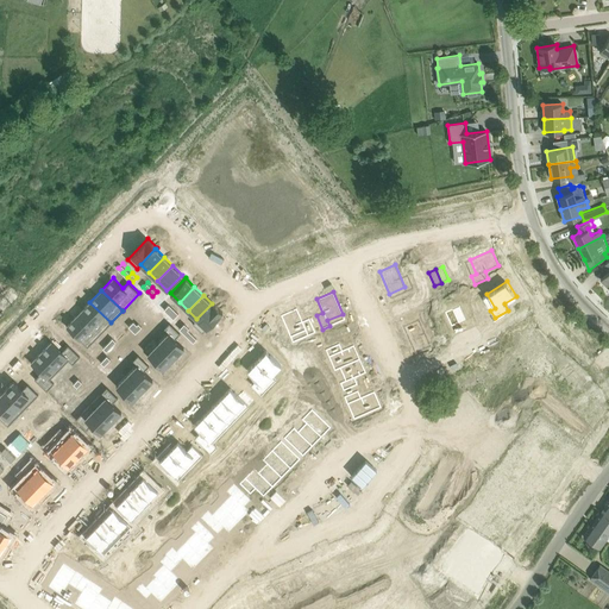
[(196,319),(193,322),(202,332),(223,311),(213,301),(212,303),(196,319)]
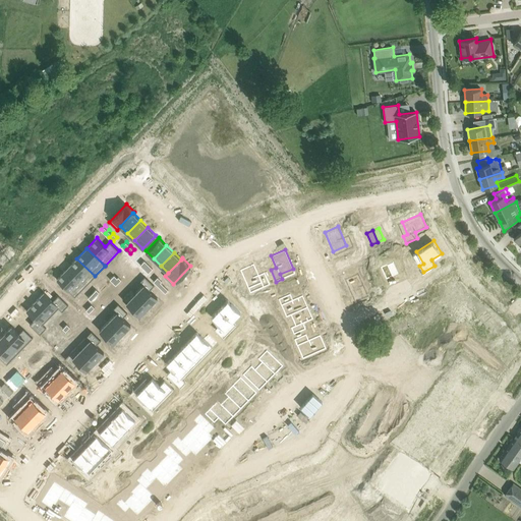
[(76,258),(67,268),(84,286),(95,276),(76,258)]
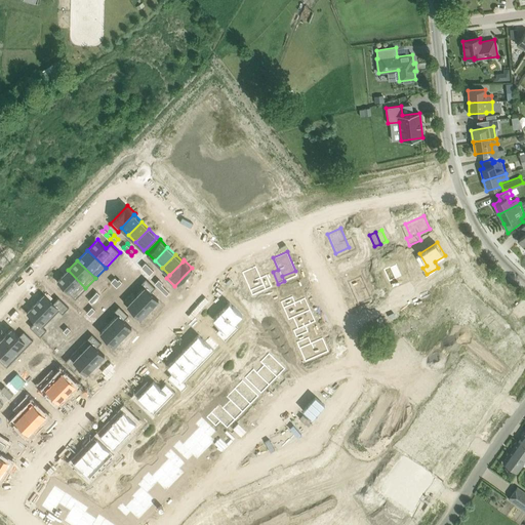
[(146,261),(142,266),(146,270),(150,266),(146,261)]
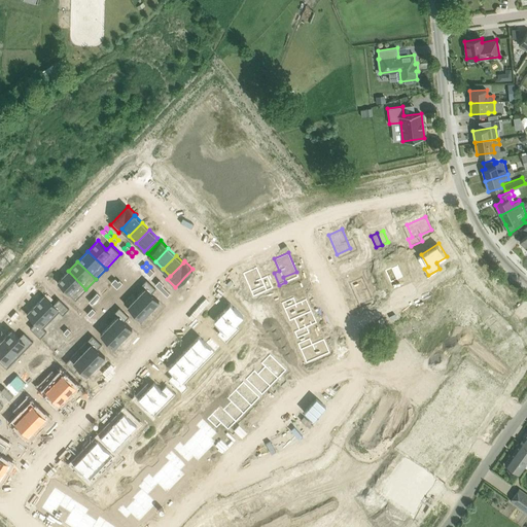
[(397,265),(391,267),(397,279),(402,276),(397,265)]
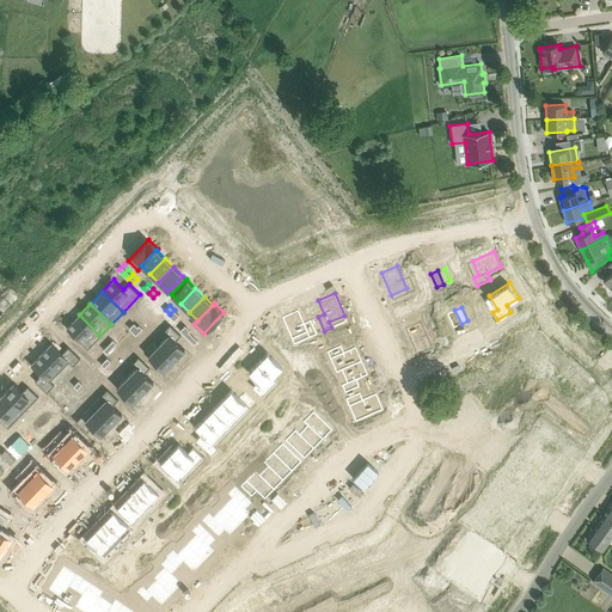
[(175,310),(170,314),(175,319),(179,314),(175,310)]
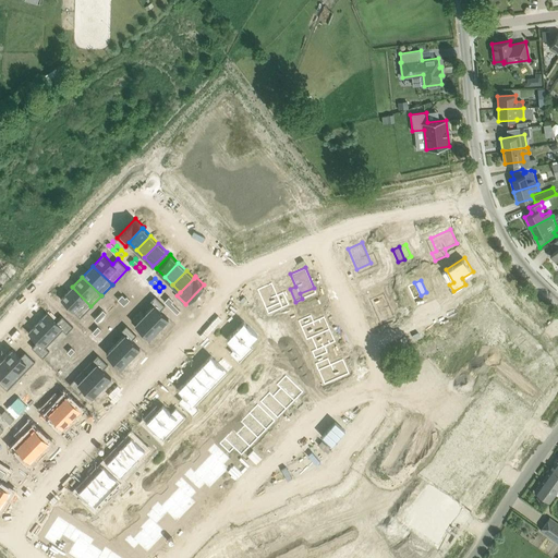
[(271,282),(257,289),(266,308),(280,303),(282,307),(289,304),(283,292),(277,294),(271,282)]
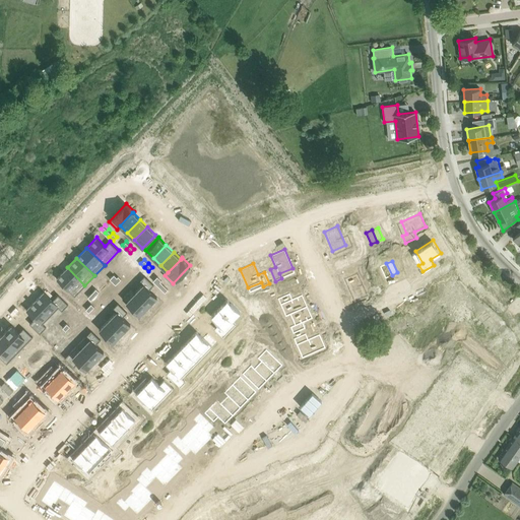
[(386,263),(381,266),(386,278),(392,275),(386,263)]
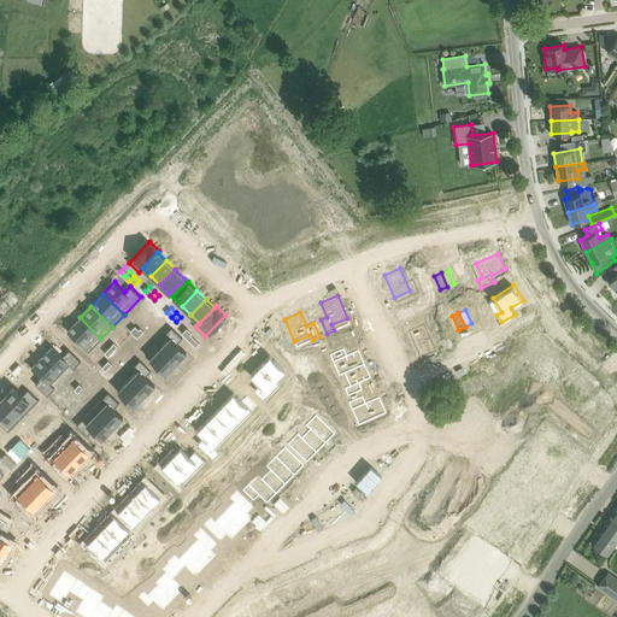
[(80,317),(68,330),(77,340),(72,346),(83,356),(100,339),(80,317)]
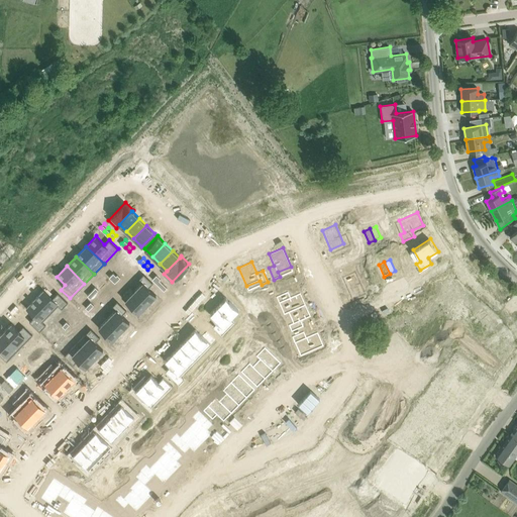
[(117,274),(116,275),(112,280),(115,282),(120,277),(117,274)]
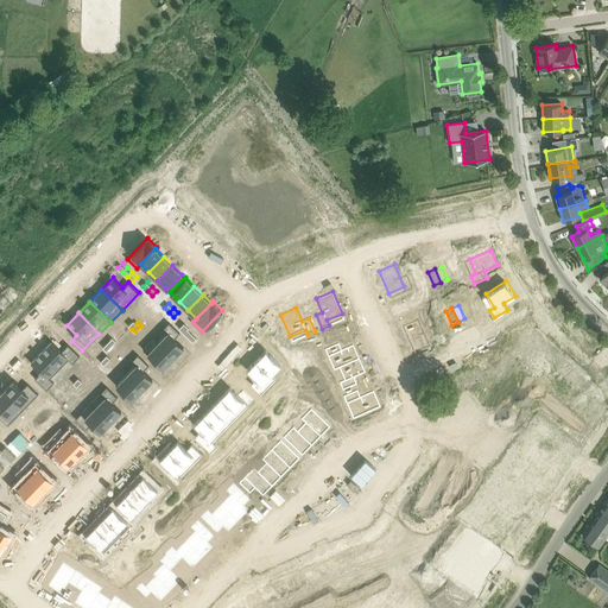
[(168,331),(157,342),(173,356),(183,346),(175,337),(179,333),(169,322),(163,328),(168,331)]
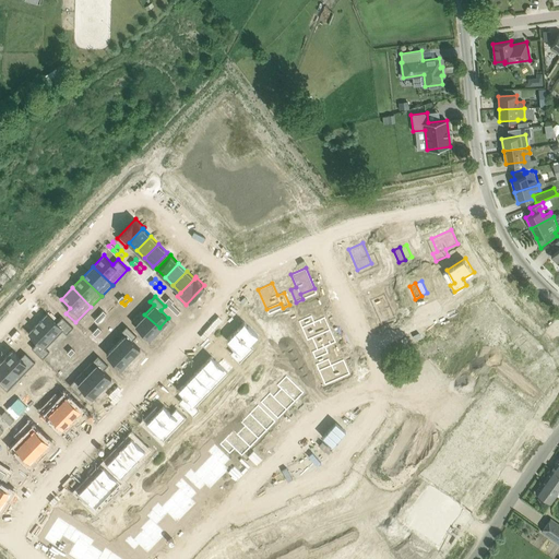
[(169,296),(164,300),(168,305),(174,300),(169,296)]
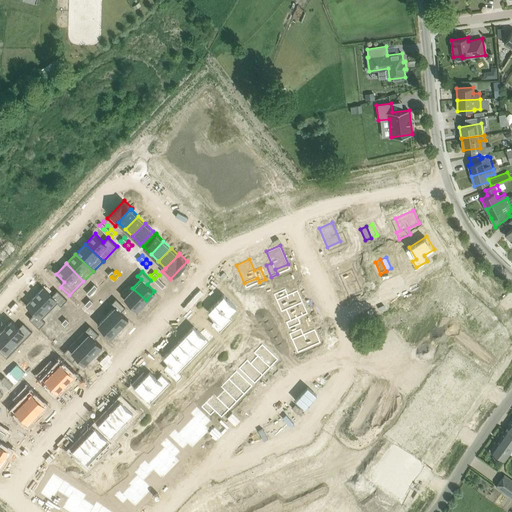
[(354,273),(341,279),(349,297),(362,291),(354,273)]
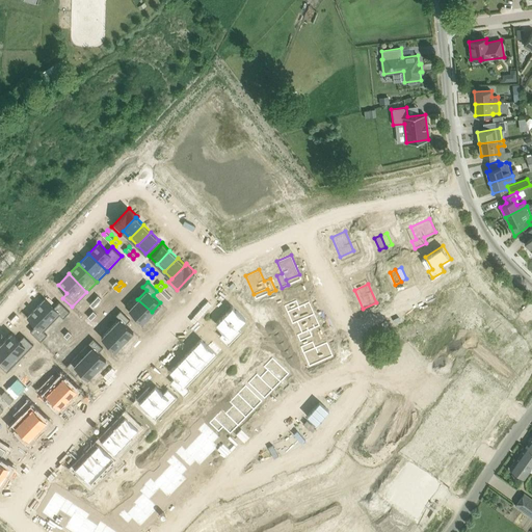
[(165,286),(160,290),(164,294),(169,290),(165,286)]
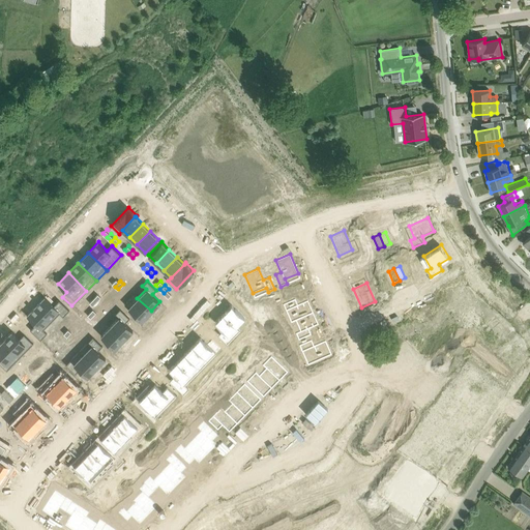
[(468,288),(453,302),(464,313),(478,298),(468,288)]
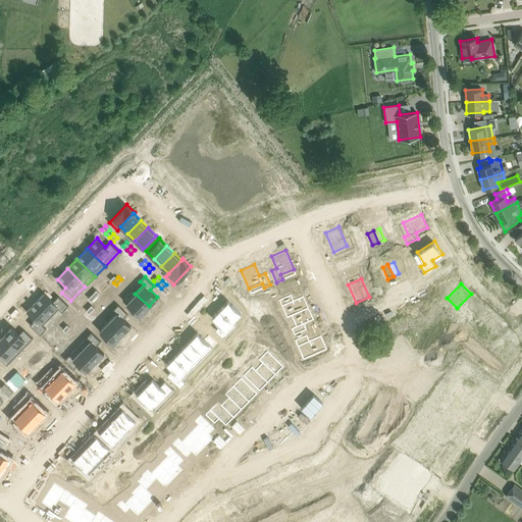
[(166,284),(161,289),(165,293),(170,289),(166,284)]
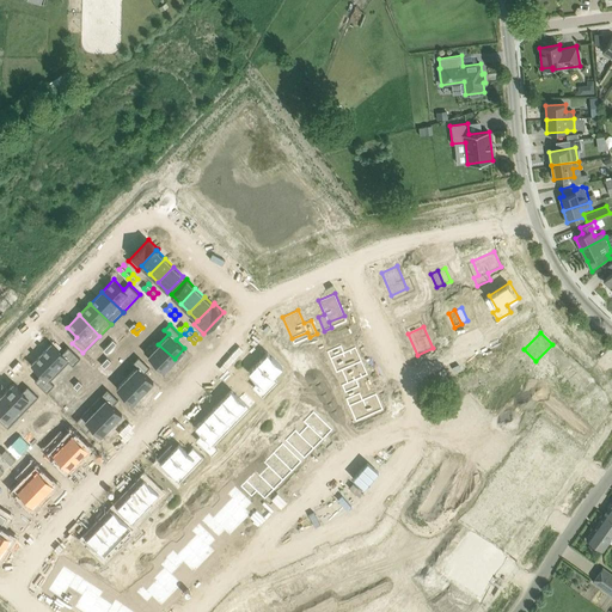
[(114,337),(108,343),(111,347),(117,341),(114,337)]
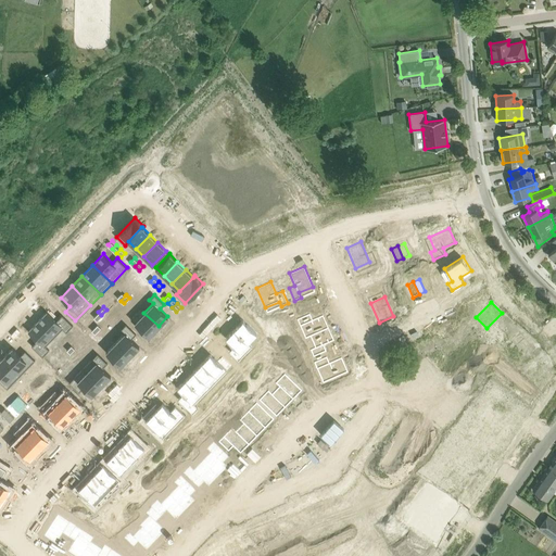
[(47,311),(37,320),(52,335),(60,326),(66,331),(73,325),(62,314),(57,320),(47,311)]
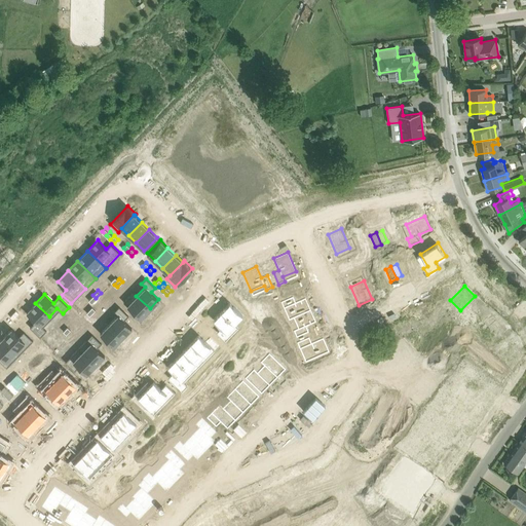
[(124,301),(119,306),(128,315),(133,310),(141,317),(150,308),(136,296),(127,304),(124,301)]
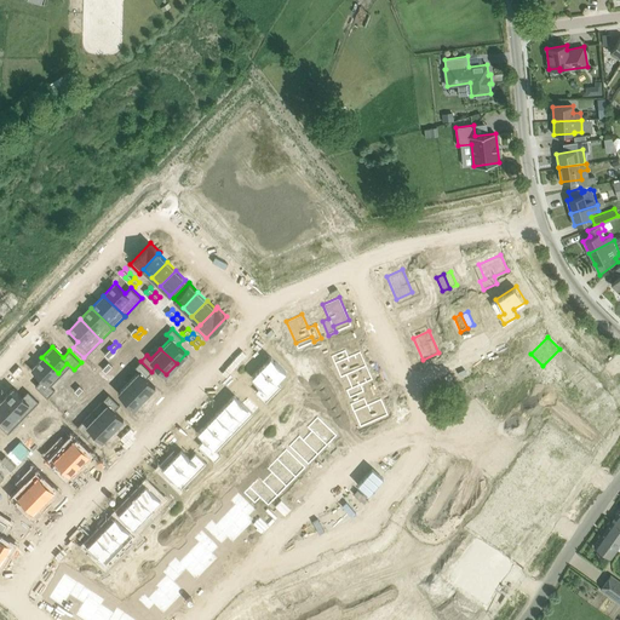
[(271,356),(260,367),(276,382),(277,382),(293,365),(287,350),(276,361),(271,356)]
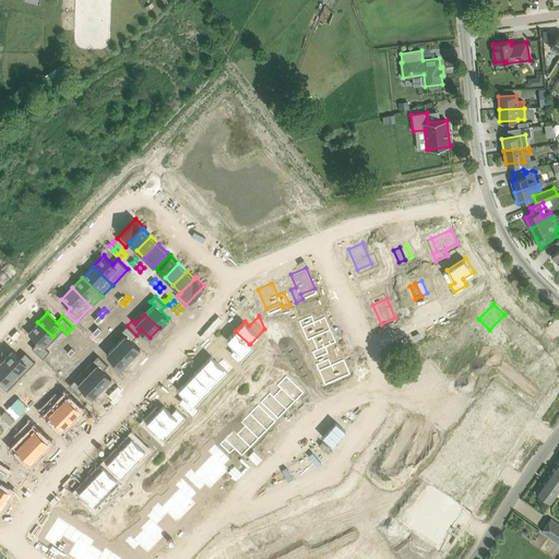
[(311,316),(299,321),(301,328),(307,325),(312,337),(330,329),(324,317),(314,321),(311,316)]
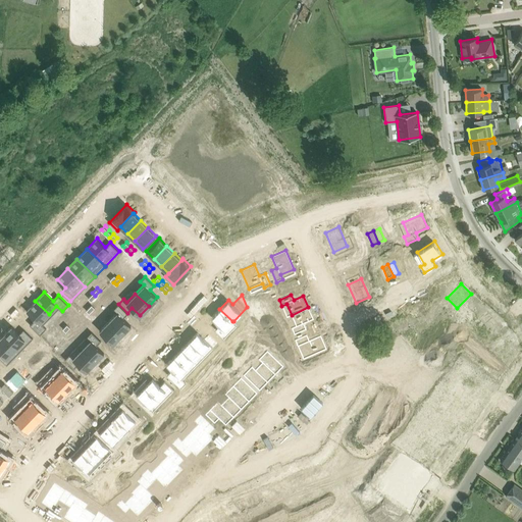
[(35,301),(27,310),(35,319),(30,324),(40,334),(46,327),(41,322),(49,314),(35,301)]
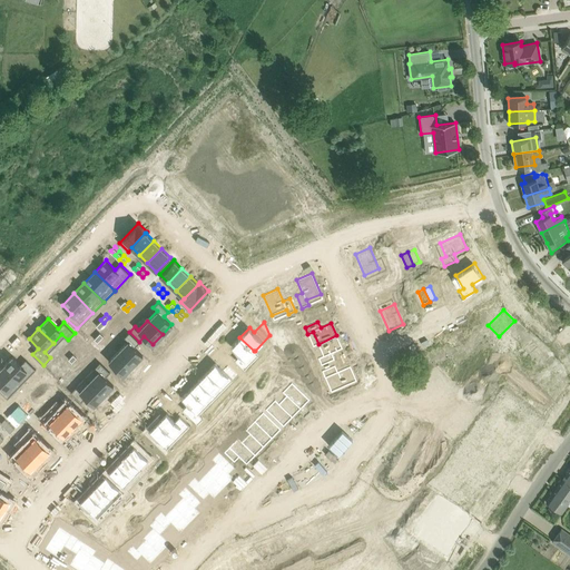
[(100,332),(94,338),(97,342),(104,335),(100,332)]
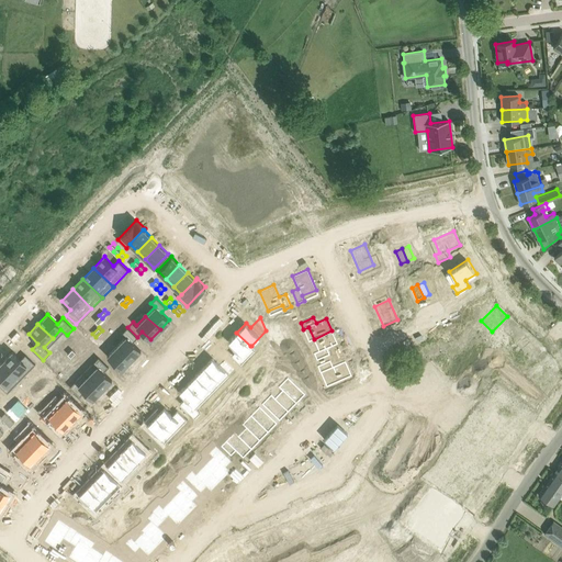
[(125,336),(116,346),(131,359),(141,349),(133,341),(137,337),(127,327),(122,333),(125,336)]
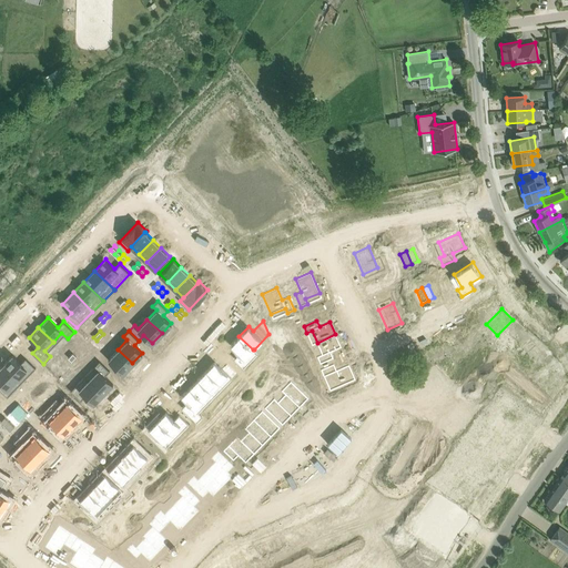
[(526,332),(510,348),(520,358),(517,363),(523,368),(533,358),(527,353),(537,344),(526,332)]
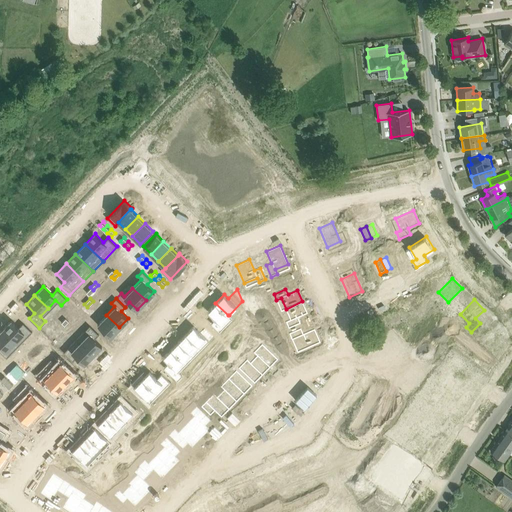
[(302,301),(286,309),(290,320),(286,322),(289,328),(300,323),(298,317),(307,313),(302,301)]
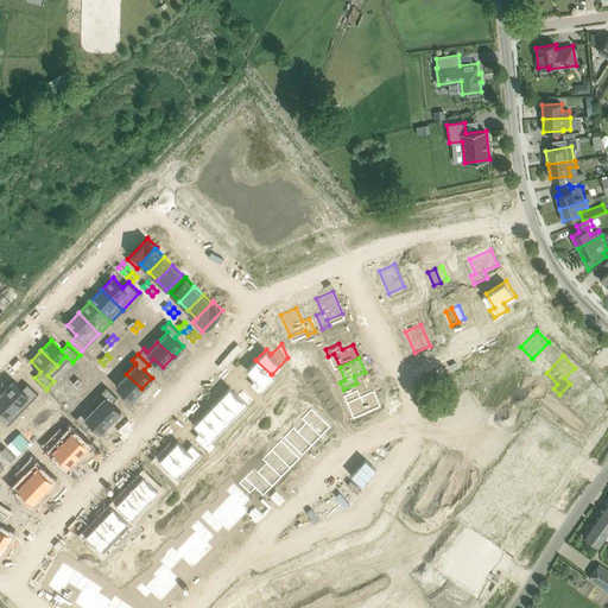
[(255,360),(246,369),(255,378),(249,384),(260,393),(276,378),(272,374),(271,374),(255,360)]
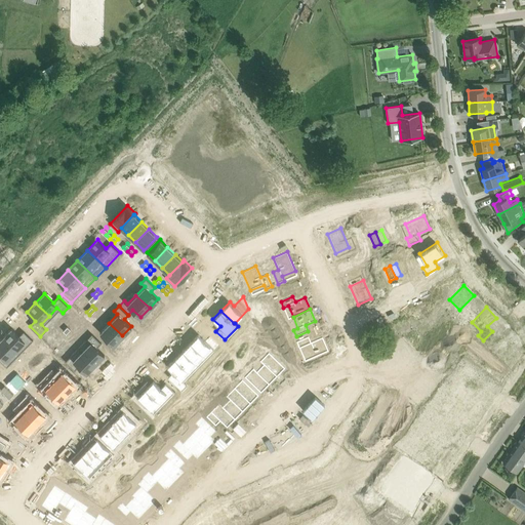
[(444,315),(439,320),(448,329),(452,324),(444,315)]
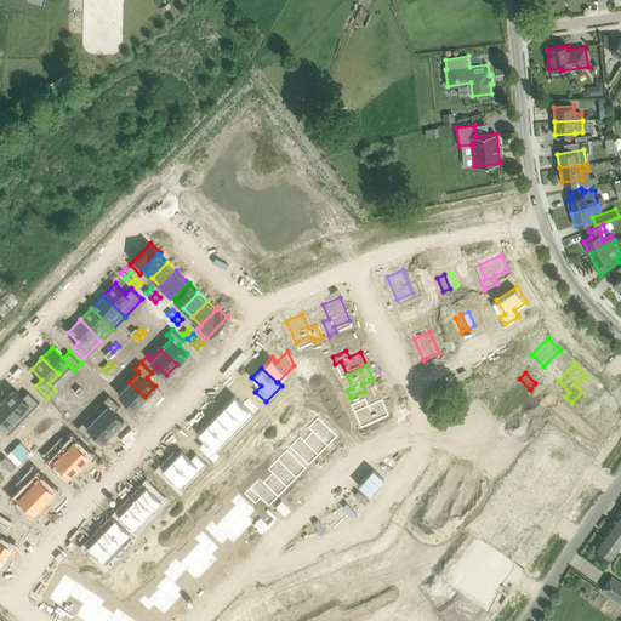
[(115,388),(109,394),(120,405),(125,399),(135,408),(144,397),(129,382),(119,392),(115,388)]
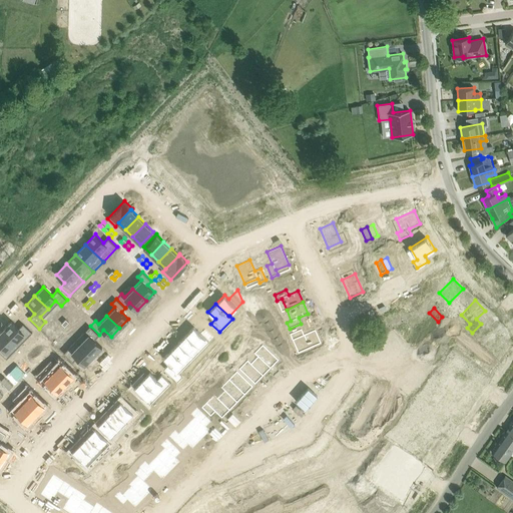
[(11,321),(3,329),(20,345),(32,332),(23,323),(19,328),(11,321)]
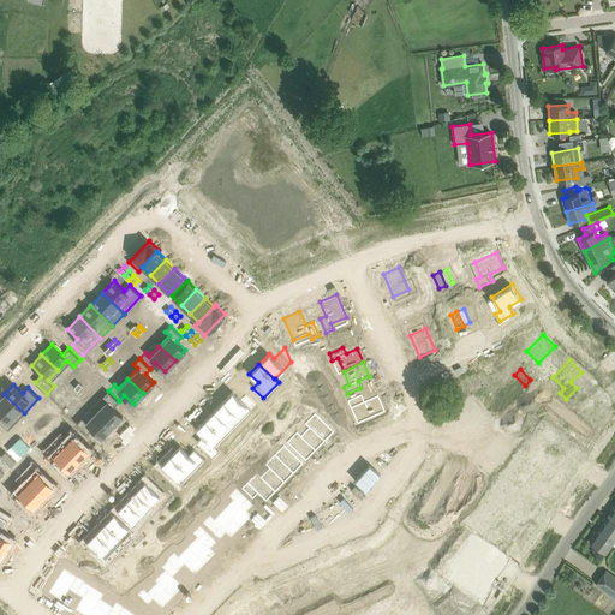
[(106,400),(96,411),(112,425),(123,415),(113,406),(119,401),(108,390),(102,396),(106,400)]
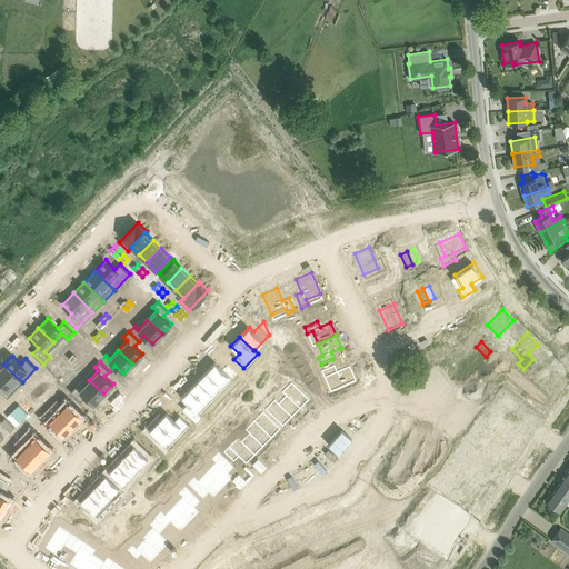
[(215,361),(206,370),(220,383),(219,383),(223,388),(237,373),(227,363),(222,368),(215,361)]
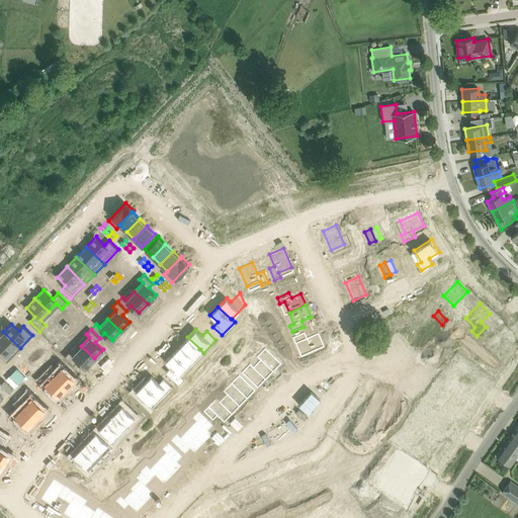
[(494,334),(485,343),(490,348),(493,345),(503,354),(517,340),(507,330),(498,338),(494,334)]
